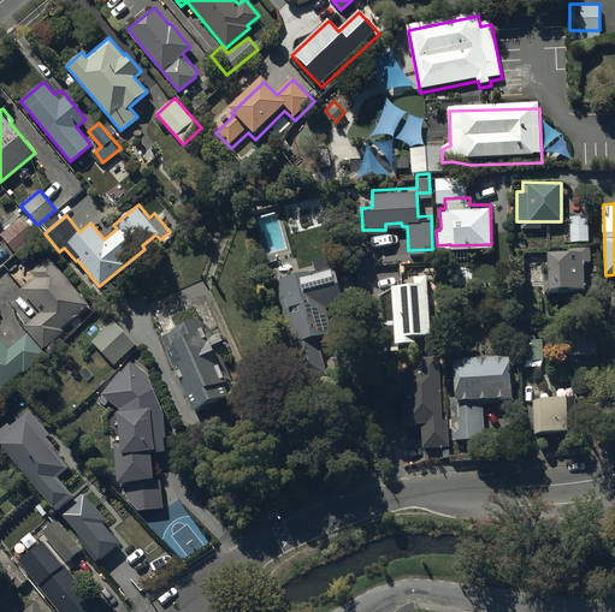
[(569,214),(568,237),(587,237),(587,214),(569,214)]
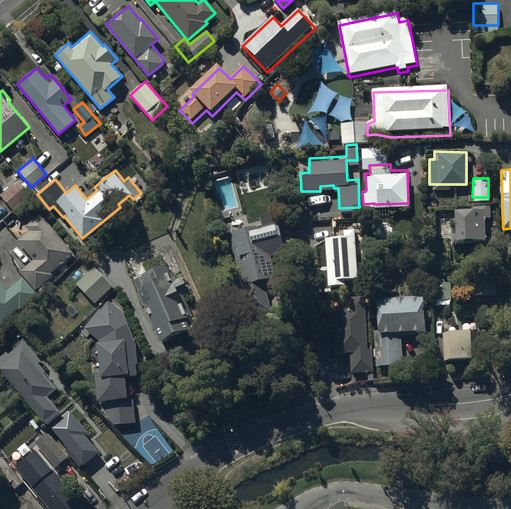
[(16,180),(0,193),(13,209),(29,196),(16,180)]
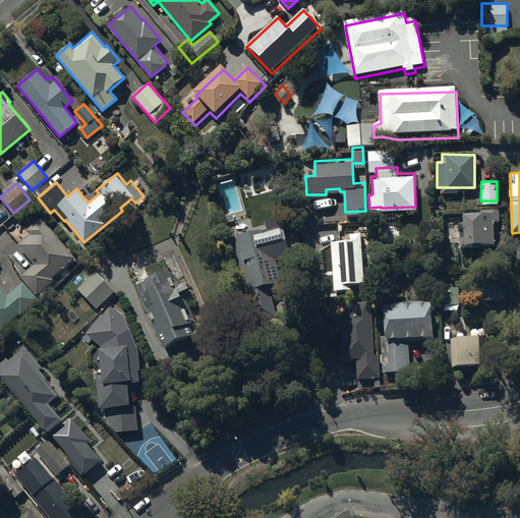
[(498,206),(479,206),(479,209),(461,209),(461,243),(492,243),(492,218),(498,218),(498,206)]
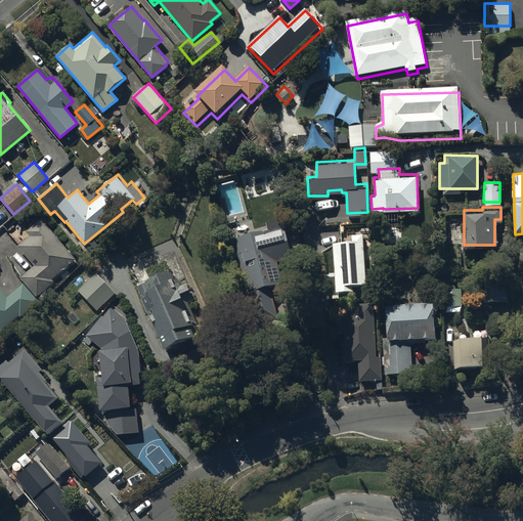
[(75,259),(41,218),(26,230),(30,235),(17,245),(34,264),(19,276),(36,296),(53,281),(51,278),(75,259)]
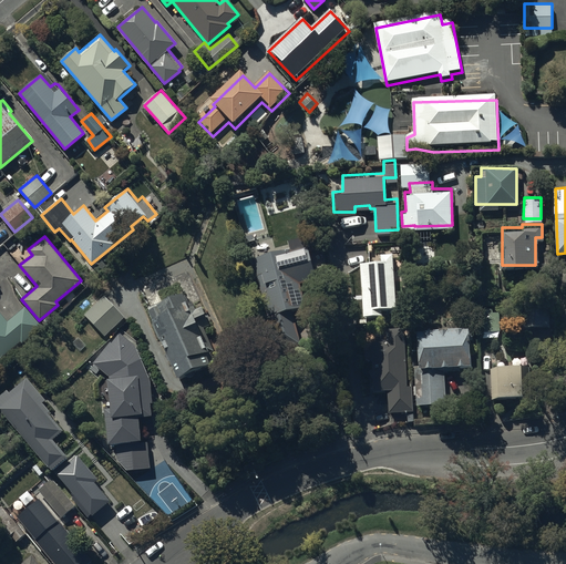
[(306,244),(249,259),(275,350),(300,342),(292,313),(311,307),(302,277),(315,275),(306,244)]
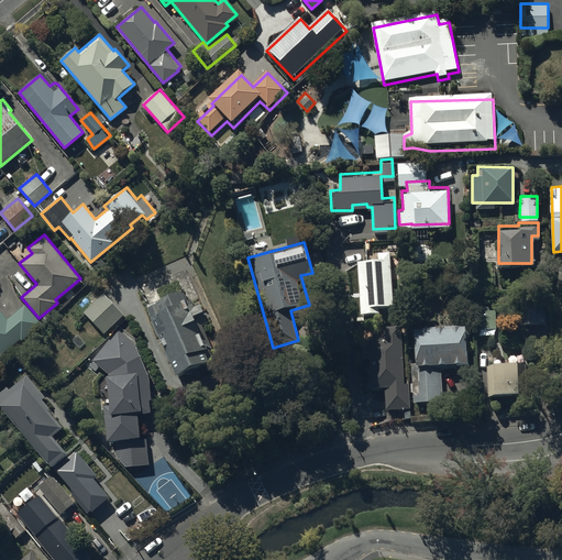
[(389,260),(356,261),(360,315),(378,314),(378,308),(392,308),(389,260)]
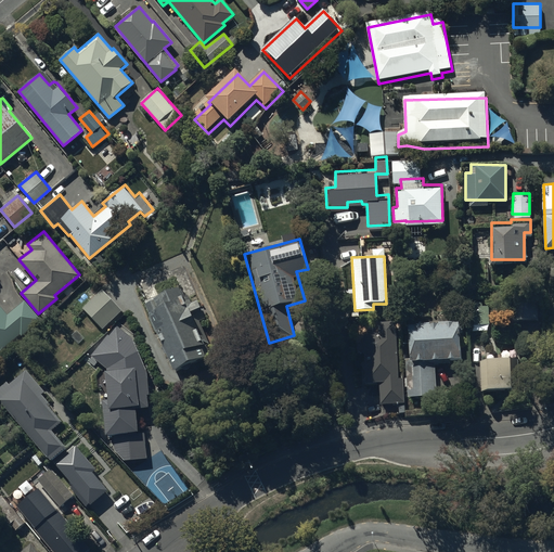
[(179,287),(144,304),(172,373),(205,359),(204,355),(205,355),(205,354),(206,354),(206,352),(206,351),(207,351),(207,350),(207,349),(207,348),(207,347),(207,346),(207,345),(207,344),(198,321),(205,318),(196,299),(190,303),(188,294),(182,296),(179,287)]
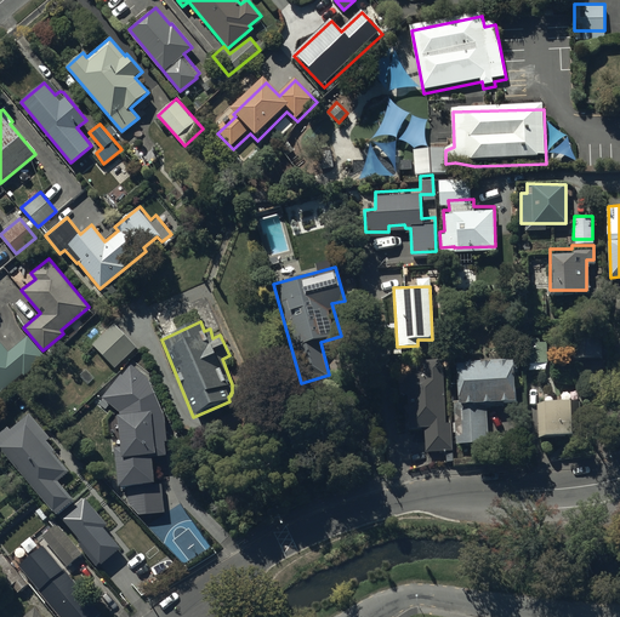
[(136,346),(114,323),(92,343),(114,366),(136,346)]
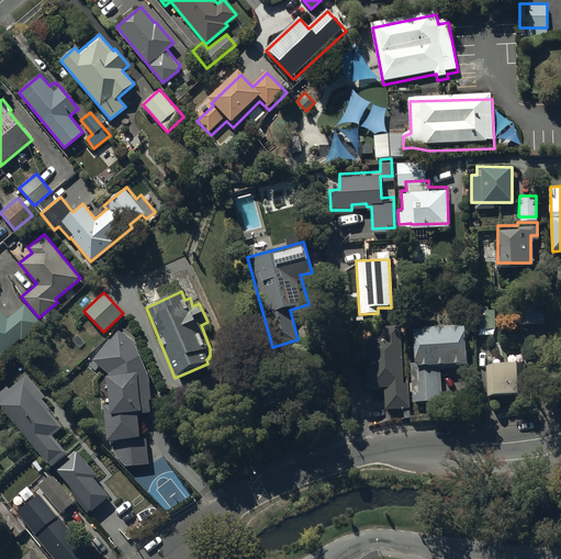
[(8,317),(0,309),(0,354),(19,338),(20,339),(40,322),(24,303),(8,317)]
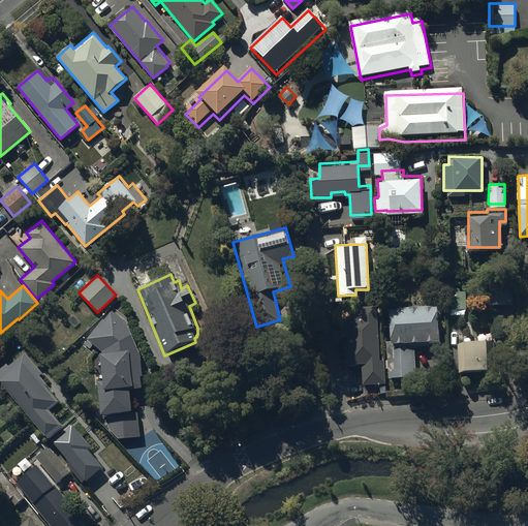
[(459,287),(449,287),(449,314),(465,313),(465,290),(459,290),(459,287)]
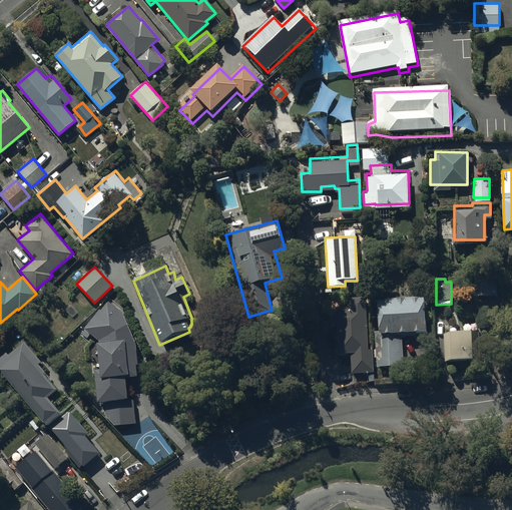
[(365,296),(348,297),(349,309),(340,308),(334,315),(334,324),(338,328),(338,332),(334,335),(334,340),(337,342),(337,353),(350,353),(350,372),(373,372),(372,349),(368,349),(365,296)]
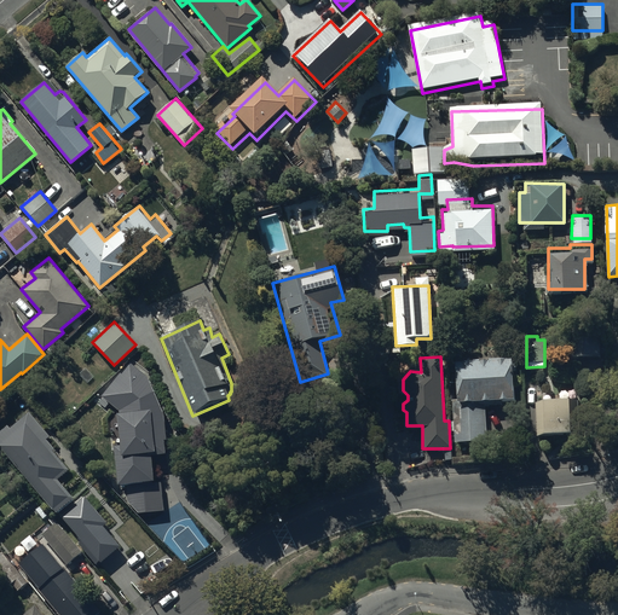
[(509,360),(454,364),(455,399),(451,399),(452,442),(486,441),(485,402),(513,401),(513,370),(509,370),(509,360)]
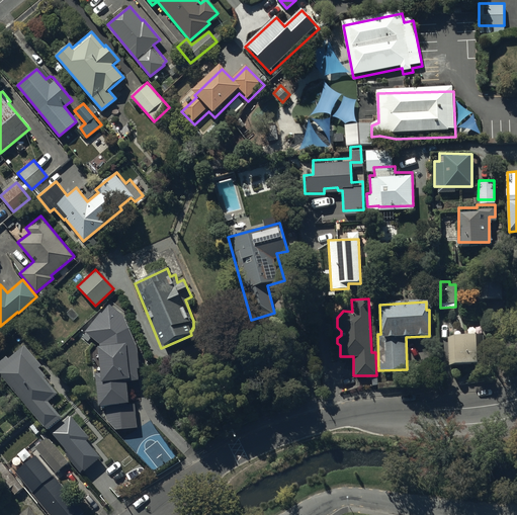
[(111,309),(87,336),(101,348),(103,373),(96,373),(101,416),(134,413),(132,390),(143,389),(140,353),(126,322),(111,309)]
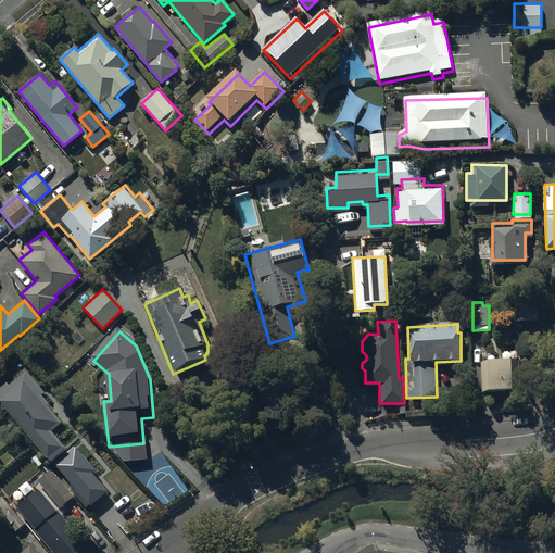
[(519,361),(480,362),(480,392),(520,391),(519,361)]
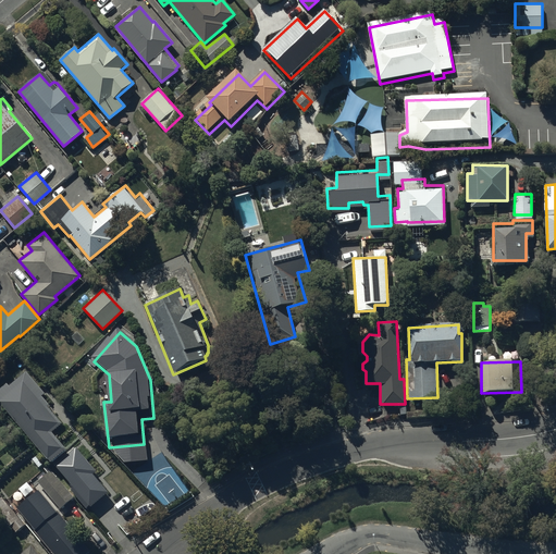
[(7,382),(0,388),(0,399),(50,459),(65,446),(52,431),(63,422),(42,397),(47,394),(26,370),(9,385),(7,382)]
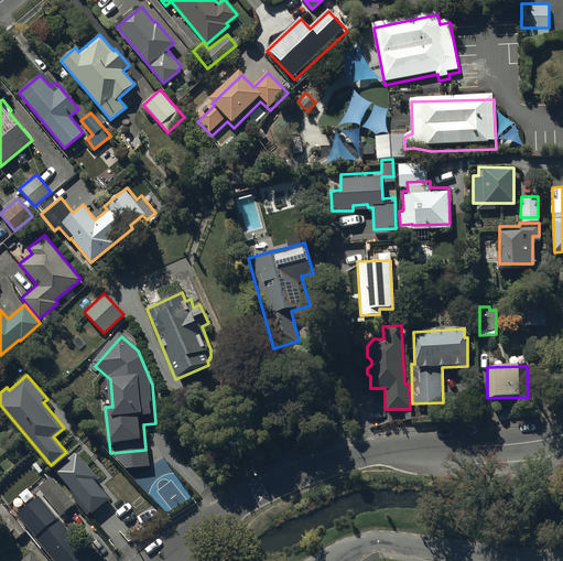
[(76,449),(54,467),(75,489),(72,493),(87,509),(90,507),(93,510),(110,495),(94,476),(98,473),(76,449)]
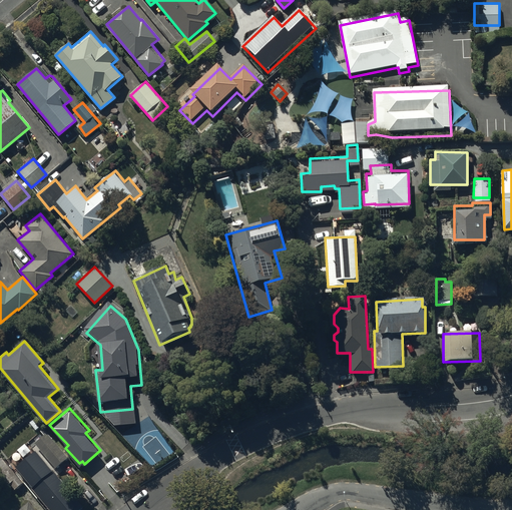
[(46,431),(34,441),(55,466),(67,455),(46,431)]
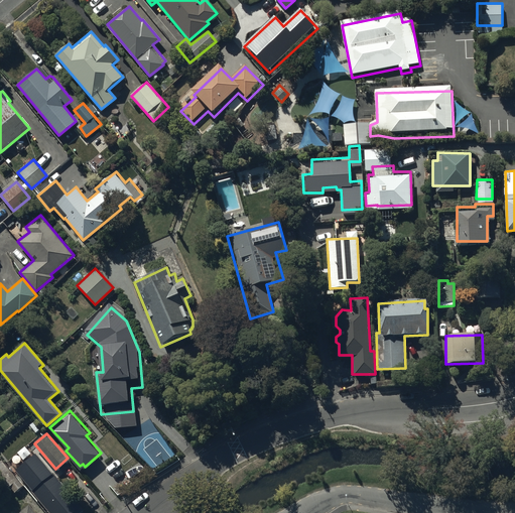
[(35,449),(14,467),(52,512),(76,512),(84,507),(35,449)]
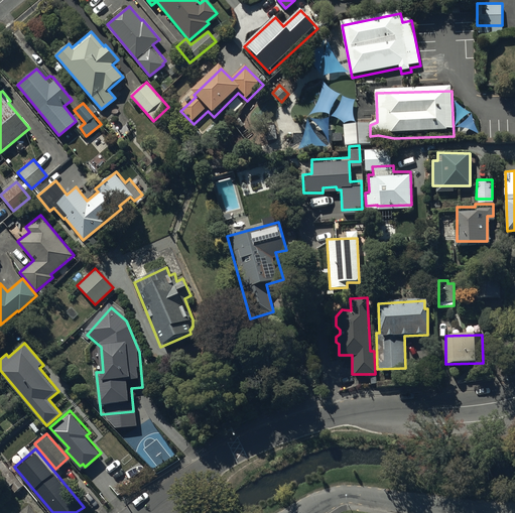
[(1,459),(0,460),(0,483),(5,490),(10,486),(14,492),(23,485),(1,459)]
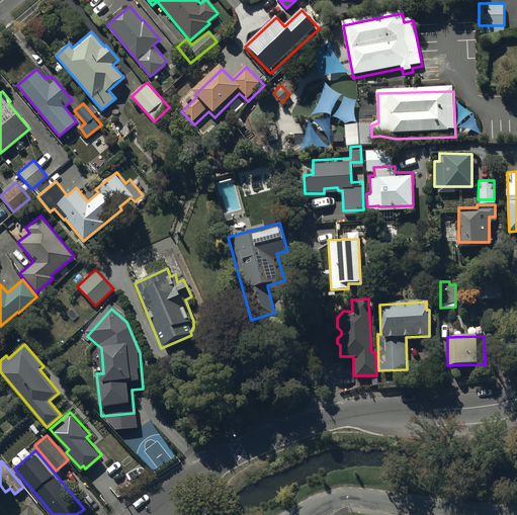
[(35,514),(28,506),(17,514),(35,514)]
